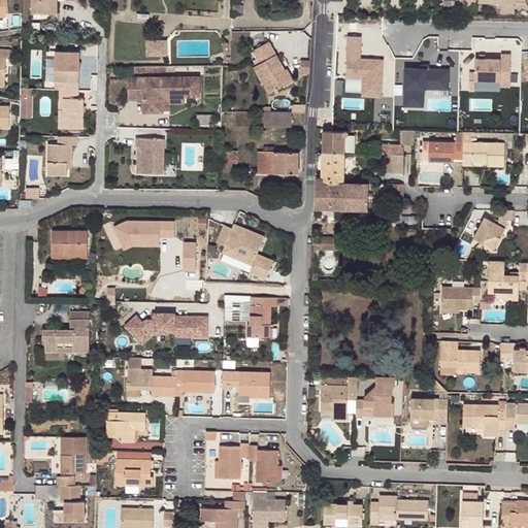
[(35,0),(35,19),(61,19),(61,0),(35,0)]
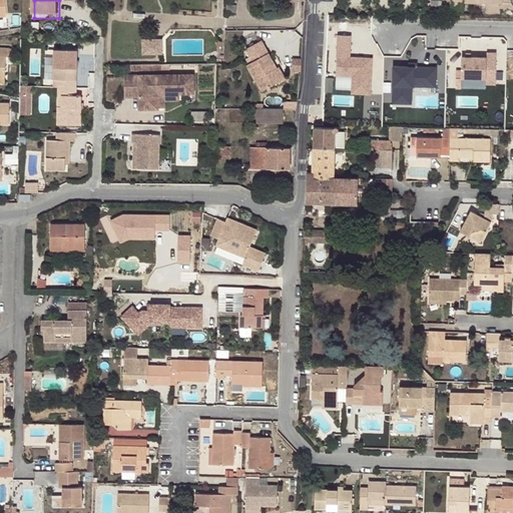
[(448,0),(449,4),(449,9),(462,10),(463,2),(500,4),(500,0),(448,0)]
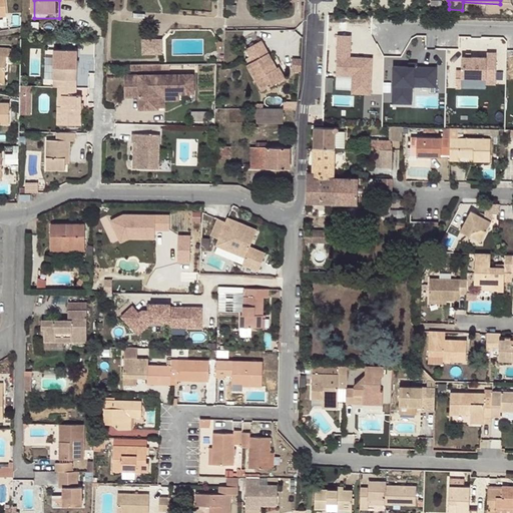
[(339,32),(338,90),(374,91),(375,54),(353,54),(353,32),(339,32)]
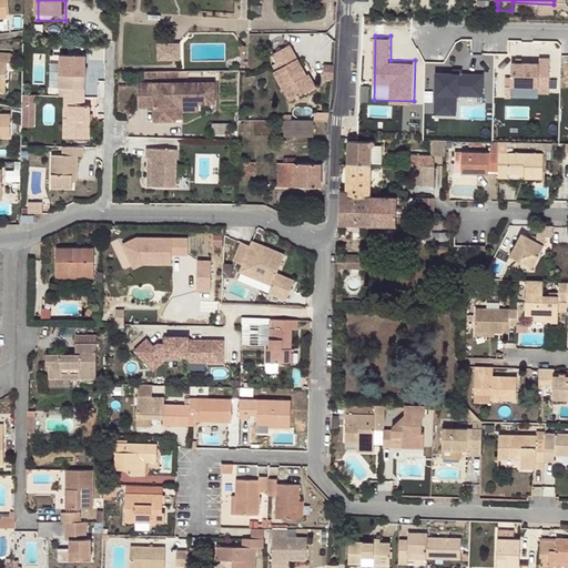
[(160,41),(159,59),(182,59),(182,41),(160,41)]
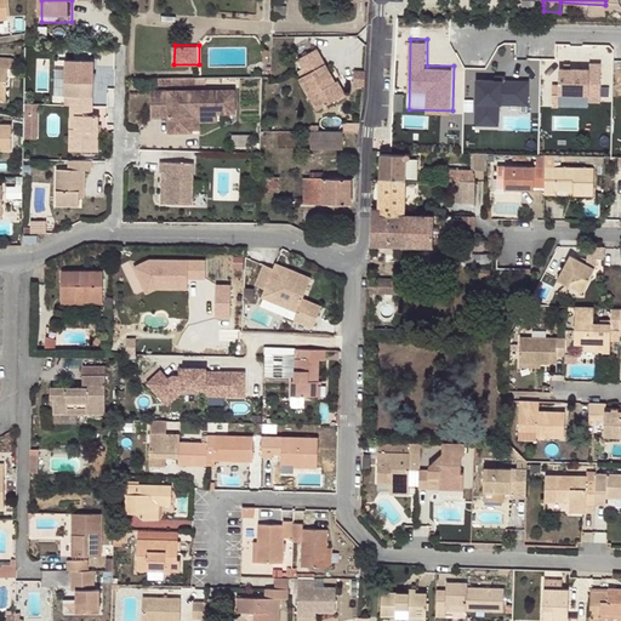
[(300,77),(309,95),(315,91),(324,106),(346,93),(339,79),(336,80),(317,47),(297,57),(306,73),(300,77)]
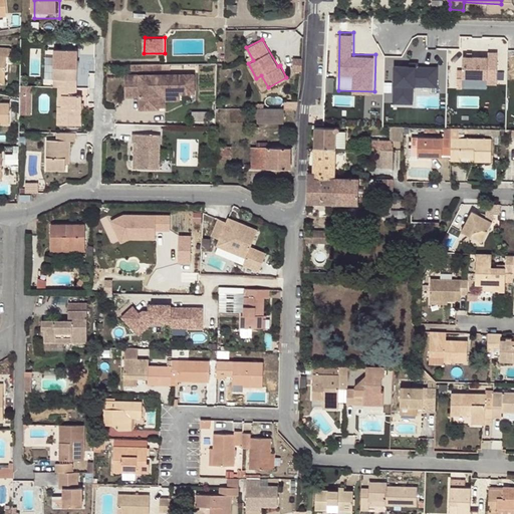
[(59,86),(77,86),(77,78),(72,78),(72,66),(77,66),(77,48),(54,48),(54,78),(59,78),(59,86)]
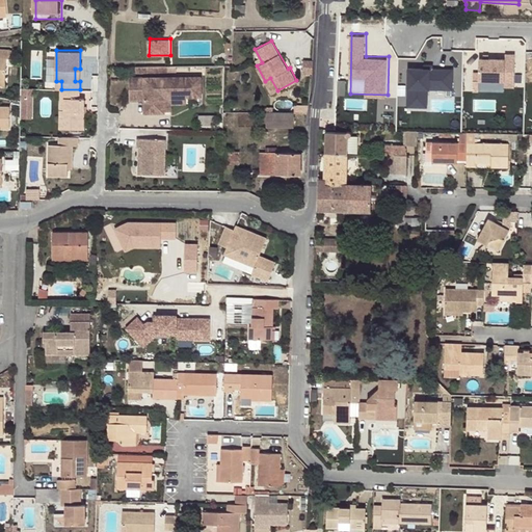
[(10,53),(0,52),(0,83),(6,83),(8,60),(10,61),(10,53)]
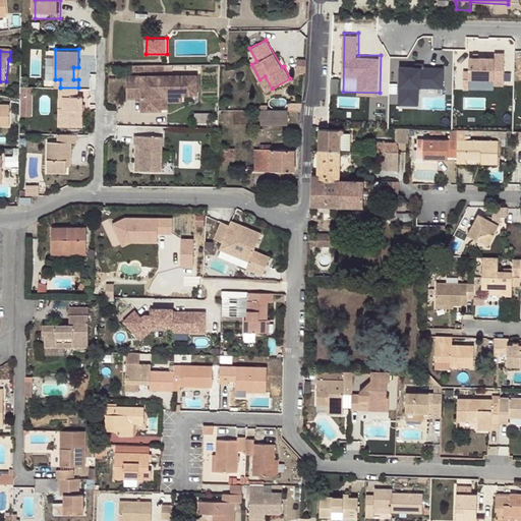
[(497,56),(471,56),(471,69),(465,69),(465,88),(472,88),(472,78),(496,78),(496,84),(507,84),(507,51),(497,51),(497,56)]
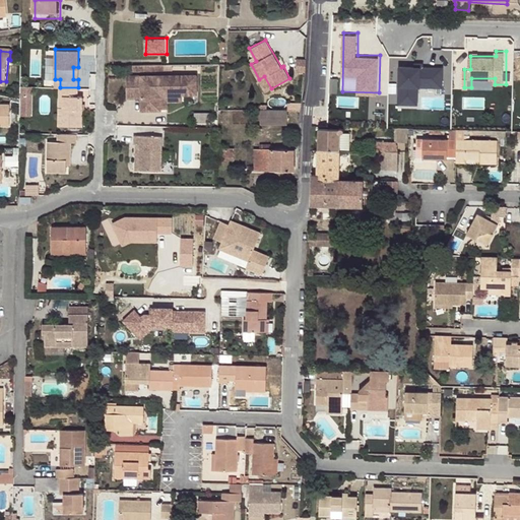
[(306,70),(307,60),(300,58),(298,68),(306,70)]
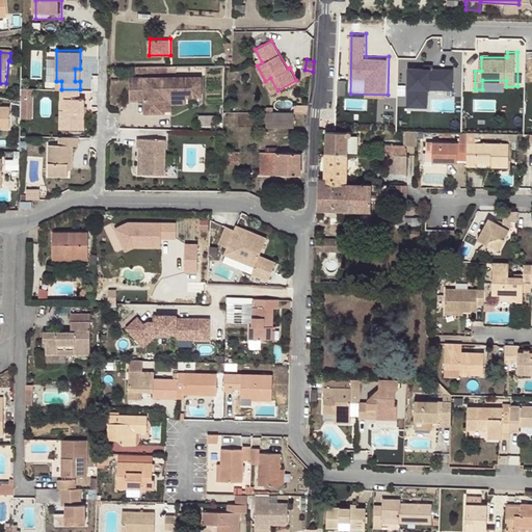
[(429,106),(429,88),(455,87),(455,65),(408,67),(408,106),(429,106)]
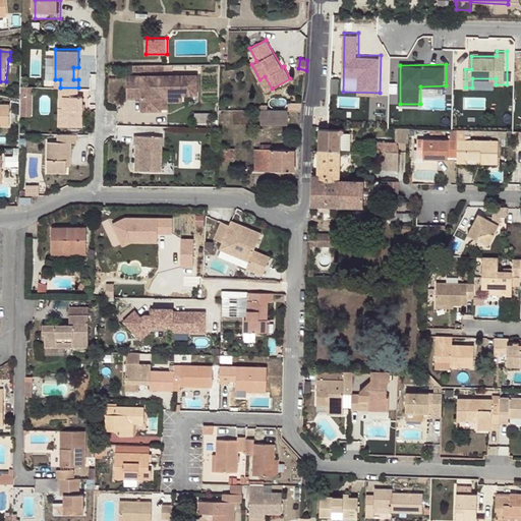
[(140,81),(125,81),(125,101),(140,101),(140,112),(161,112),(161,109),(161,96),(180,96),(196,96),(195,76),(140,76),(140,81)]
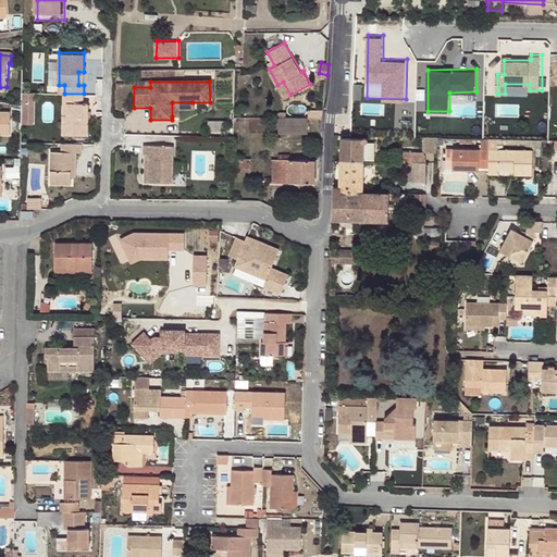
[(283,82),(277,85),(285,98),(291,95),(283,82)]
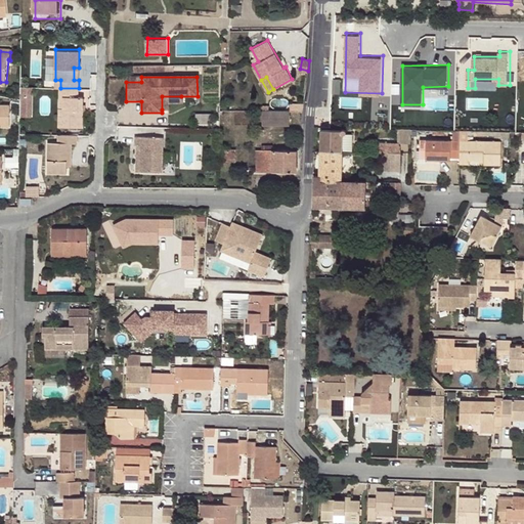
[(79,95),(79,88),(60,88),(60,96),(64,96),(63,107),(60,107),(60,125),(83,126),(84,95),(79,95)]
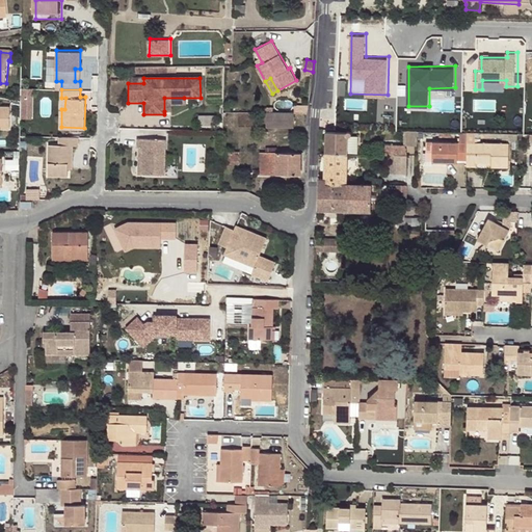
[(164,98),(164,111),(170,111),(170,105),(185,105),(184,98),(164,98)]
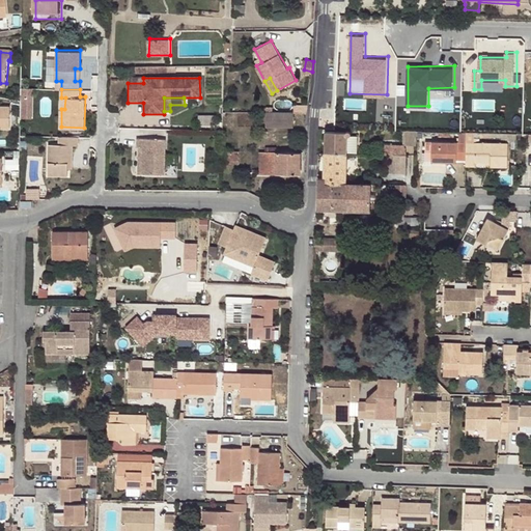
[(294,105),(292,113),(306,113),(307,105),(294,105)]
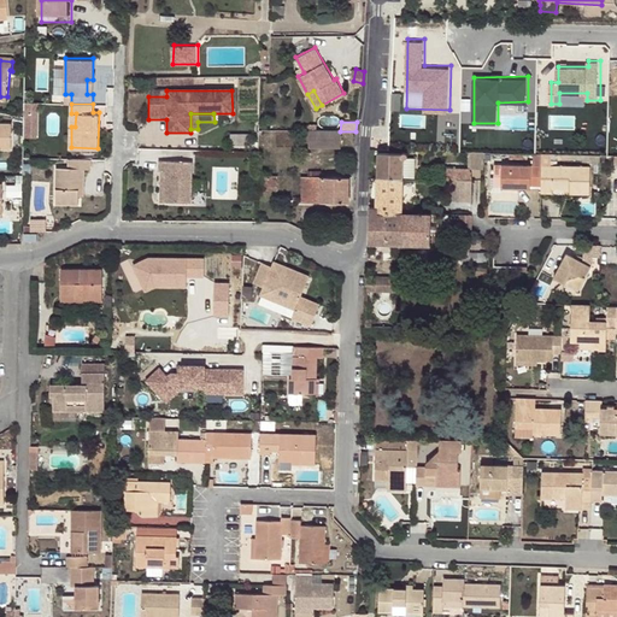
[(0,153),(15,153),(16,129),(0,128),(0,153)]
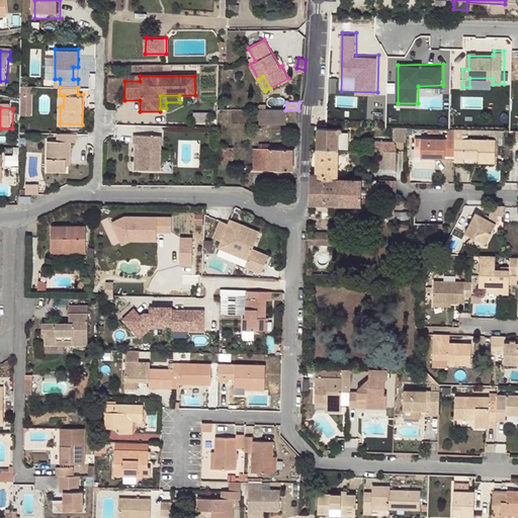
[(249,110),(249,124),(259,124),(259,110),(249,110)]
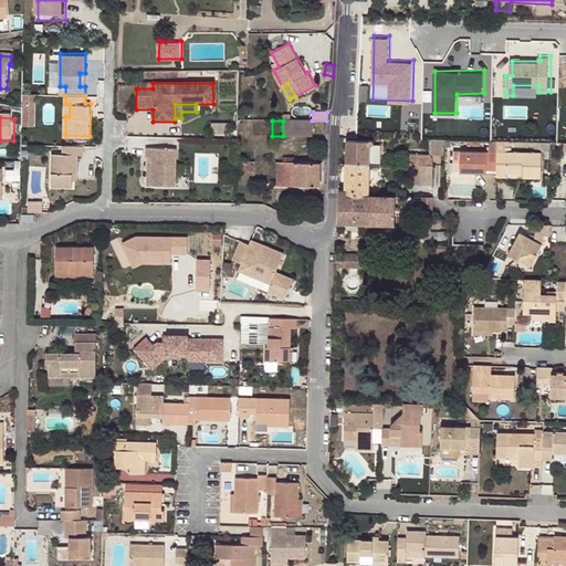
[(312,136),(312,121),(290,121),(283,121),(283,136),(312,136)]
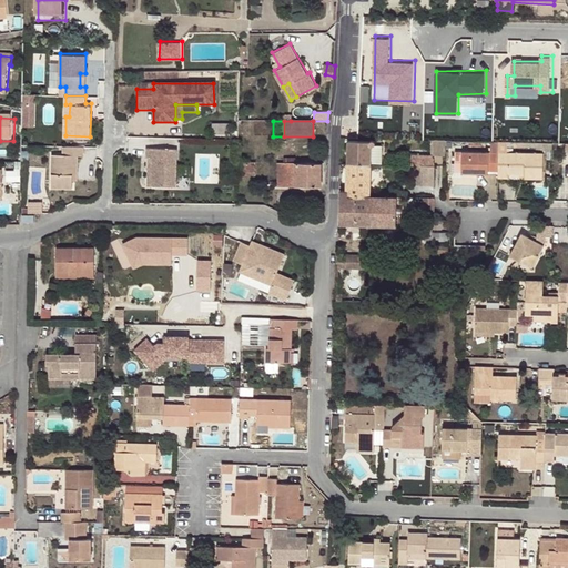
[(446,153),(446,139),(433,139),(433,153),(446,153)]
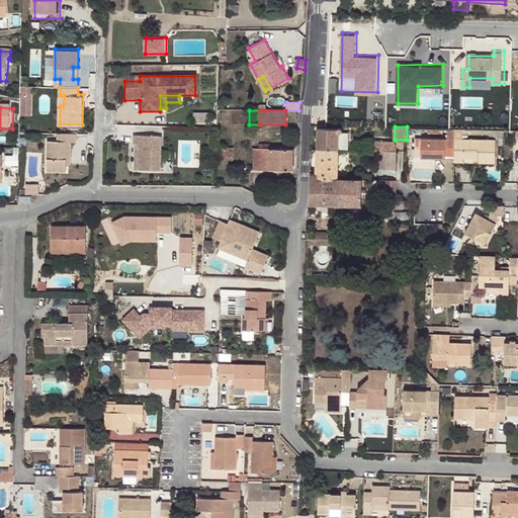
[(319,127),(318,150),(337,150),(338,133),(339,132),(340,132),(340,131),(339,128),(339,127),(337,127),(336,128),(319,127)]
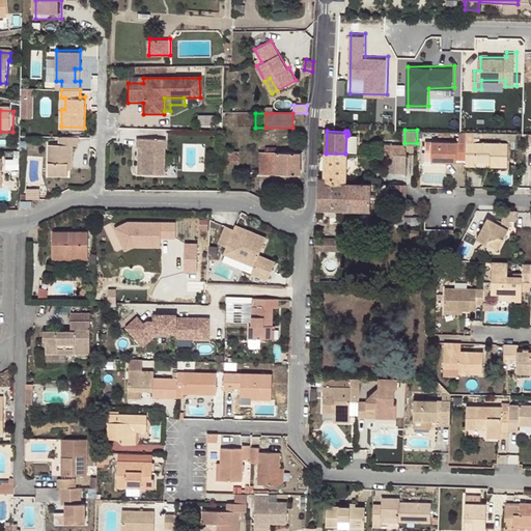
[(466,132),(456,132),(456,142),(424,141),(424,154),(431,154),(431,162),(456,162),(456,160),(465,160),(466,132)]
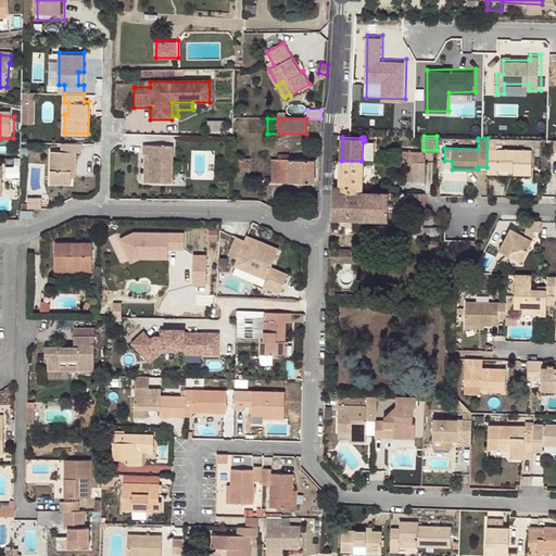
[(487,167),(487,174),(497,174),(498,169),(507,169),(513,169),(513,174),(531,175),(532,150),(498,149),(498,139),(488,138),(487,167)]
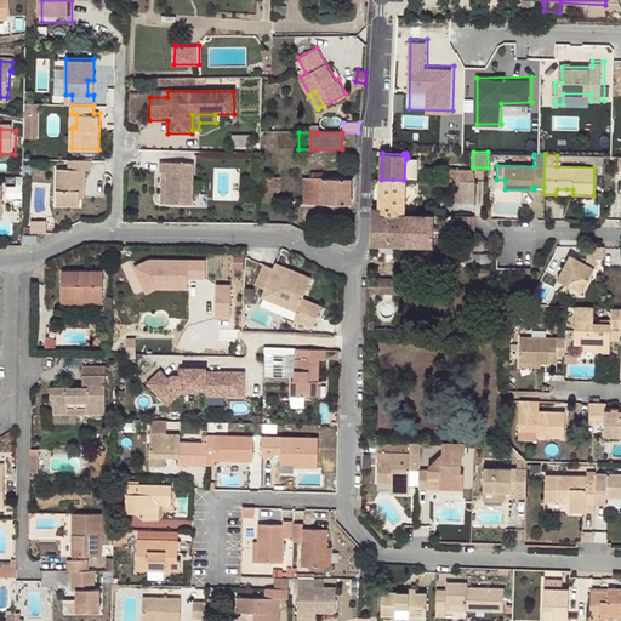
[(92,169),(92,159),(70,159),(70,169),(60,167),(58,205),(81,205),(81,198),(81,189),(86,189),(87,167),(92,169)]
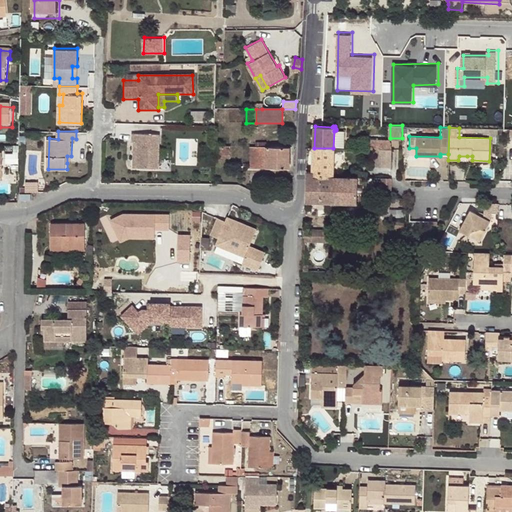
[(333,148),(344,148),(345,131),(334,131),(333,148)]
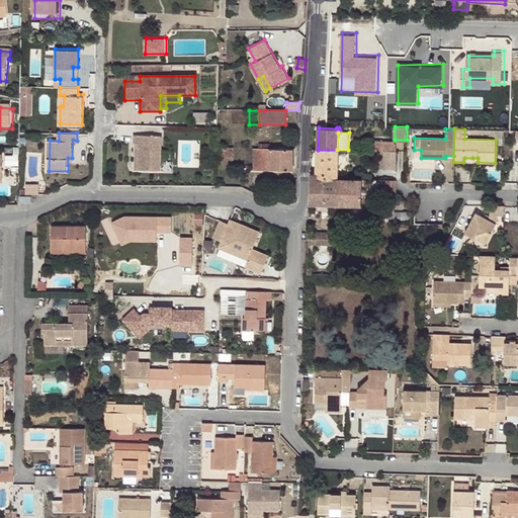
[(139,145),(138,171),(160,171),(160,151),(161,137),(133,136),(133,145),(135,145),(139,145)]
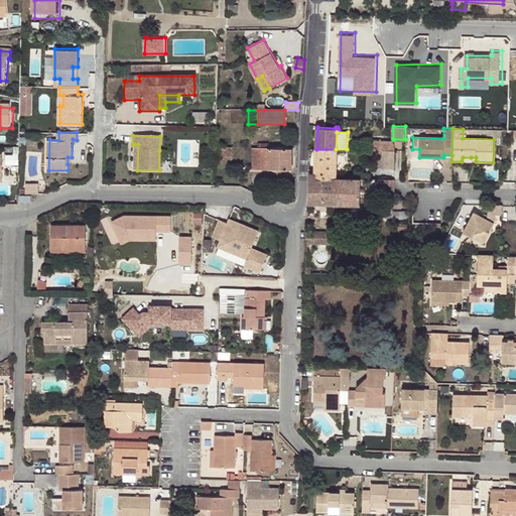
[(383,150),(394,150),(392,142),(381,142),(381,150),(383,150)]
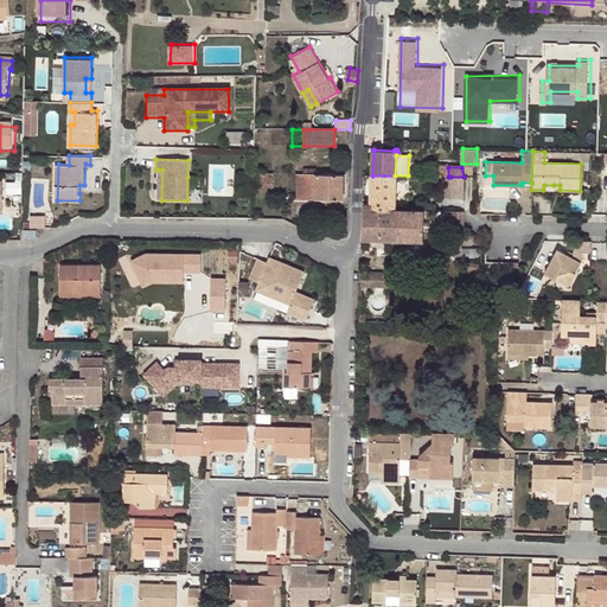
[(240,189),(254,189),(254,174),(240,174),(240,189)]
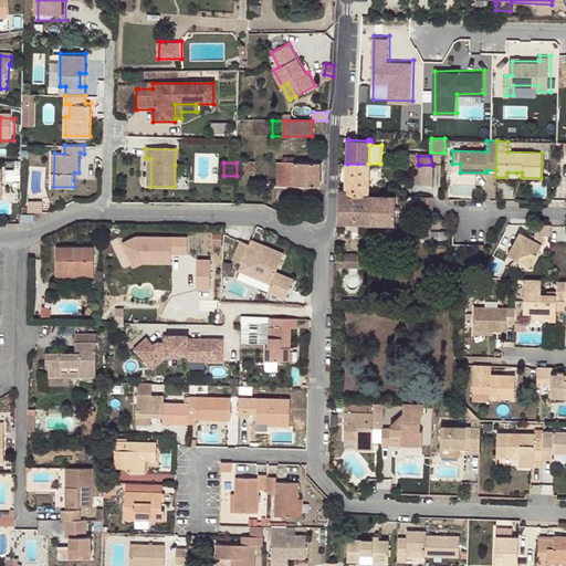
[(253,163),(237,163),(237,176),(253,176),(253,163)]
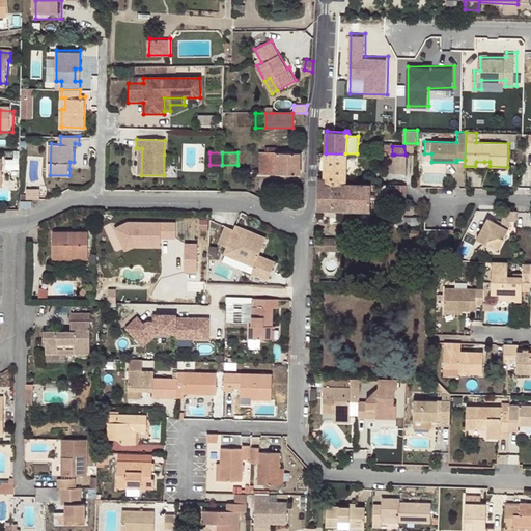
[(259,152),(259,164),(259,174),(300,174),(300,152),(276,152),(259,152)]
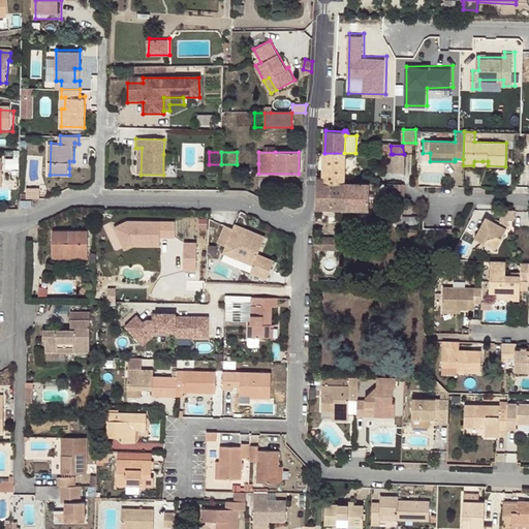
[(344,153),(324,153),(323,178),(325,178),(325,182),(343,182),(344,153)]
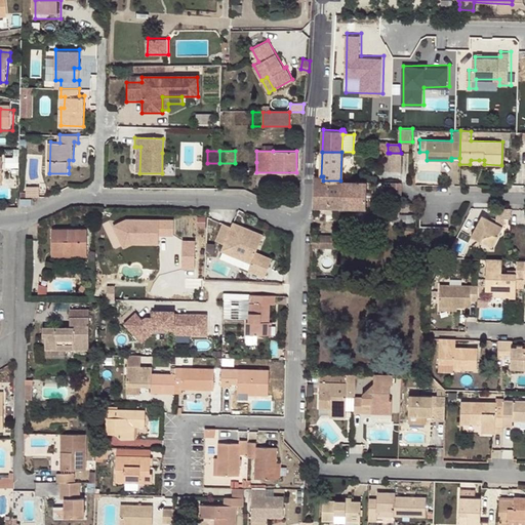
[(427,163),(427,160),(419,159),(419,152),(415,152),(415,163),(427,163)]
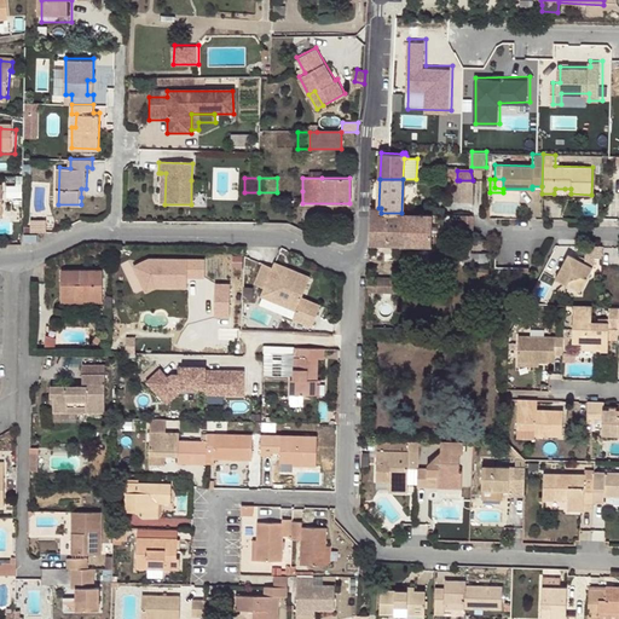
[(458,202),(473,202),(473,192),(458,191),(460,180),(457,180),(449,180),(449,201),(458,202)]
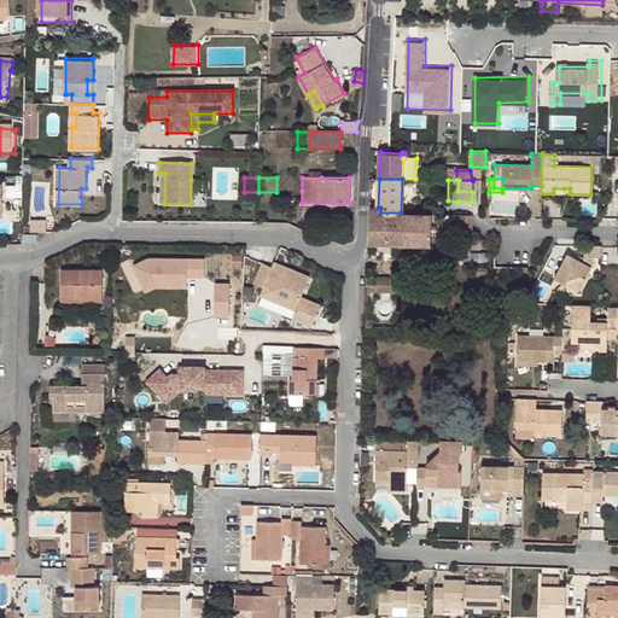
[(472,192),(472,180),(459,180),(458,191),(472,192)]
